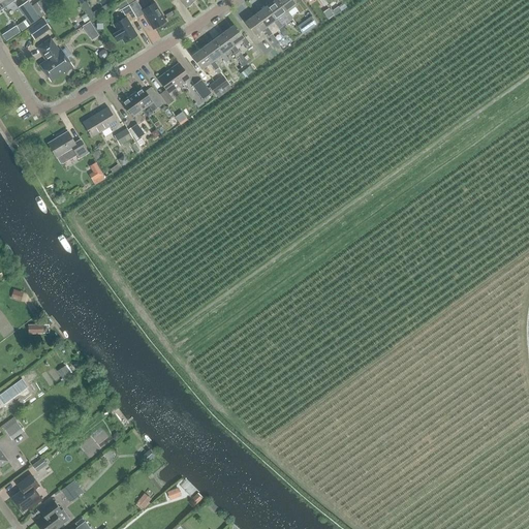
[(179,0),(186,8),(196,1),(195,0),(179,0)]
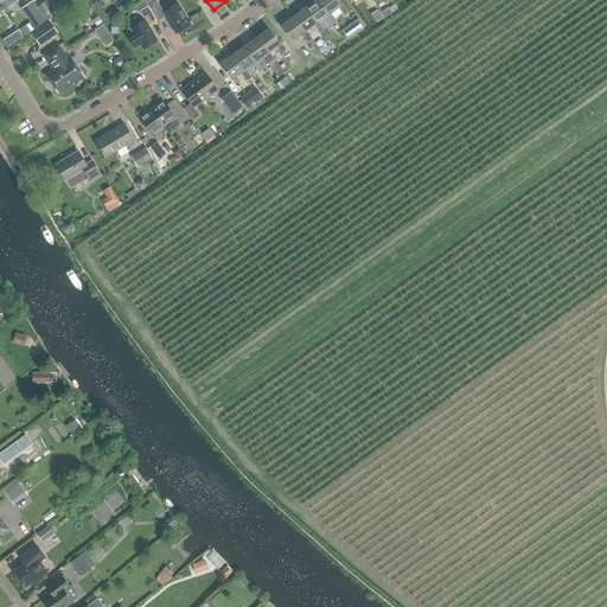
[(336,23),(330,14),(328,16),(317,0),(305,8),(317,24),(318,23),(325,17),(330,24),(328,25),(333,33),(339,30),(334,23),(336,23)]
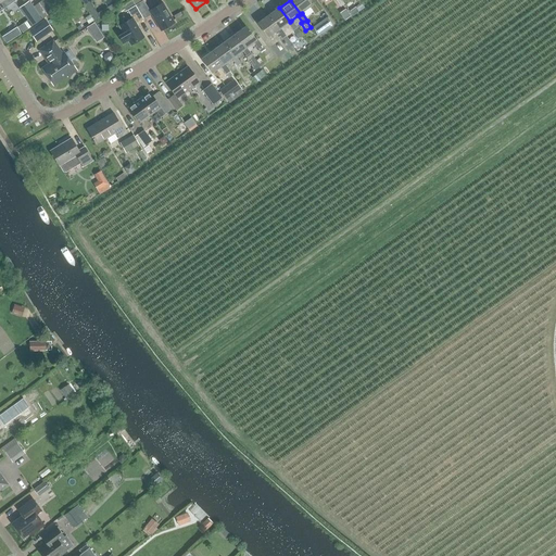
[(290,0),(301,14),(302,13),(308,8),(315,15),(318,12),(313,4),(312,5),(307,0),(290,0)]
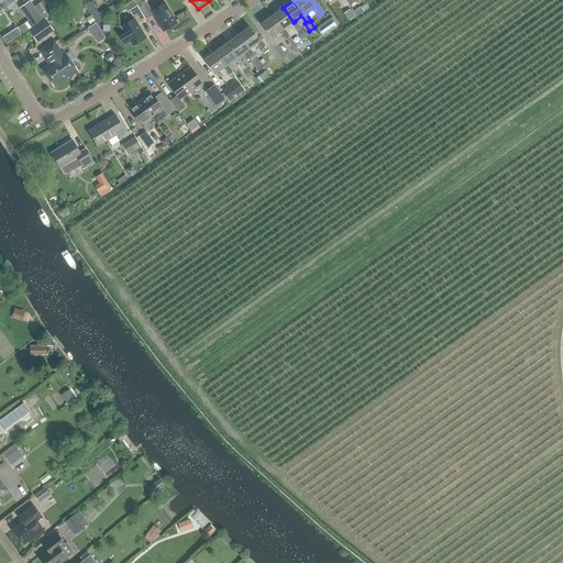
[(34,8),(42,20),(52,14),(43,1),(34,8)]
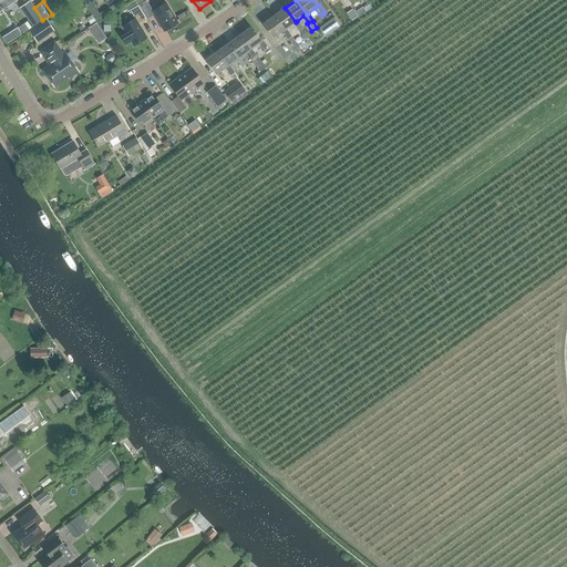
[(145,1),(137,7),(146,20),(154,16),(164,32),(177,24),(165,4),(152,12),(145,1)]
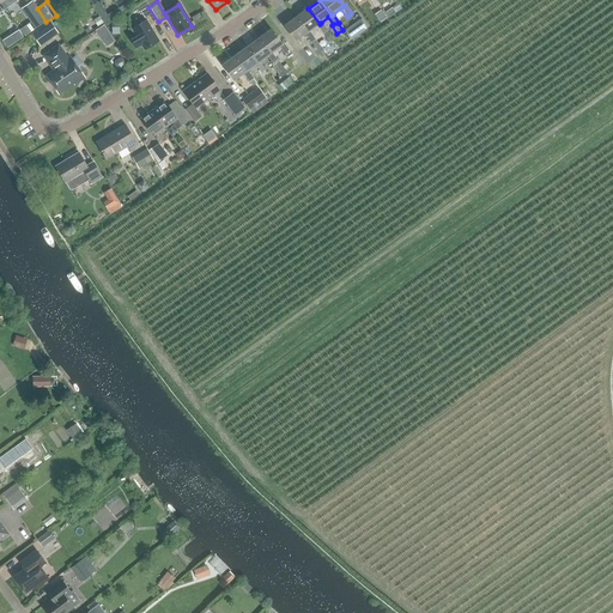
[(44,22),(31,2),(22,8),(35,29),(44,22)]
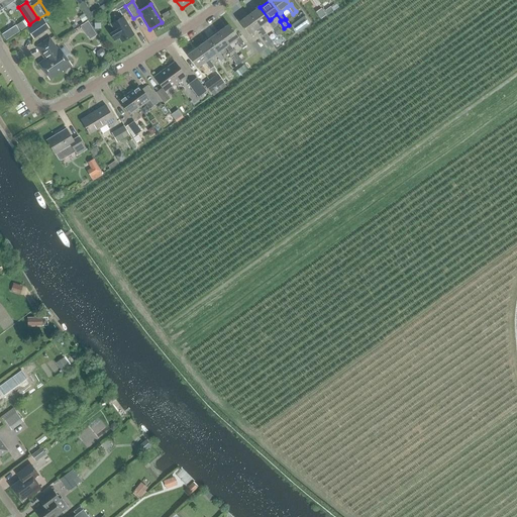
[(126,23),(133,18),(125,6),(118,10),(122,18),(110,25),(114,31),(110,34),(114,41),(118,39),(121,43),(133,35),(126,23)]
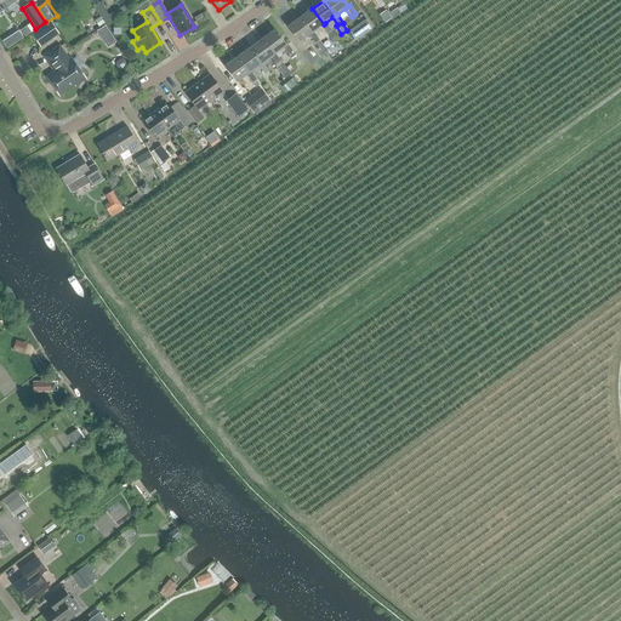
[(312,9),(300,18),(311,33),(313,33),(320,27),(326,35),(331,32),(325,23),(324,24),(312,9)]
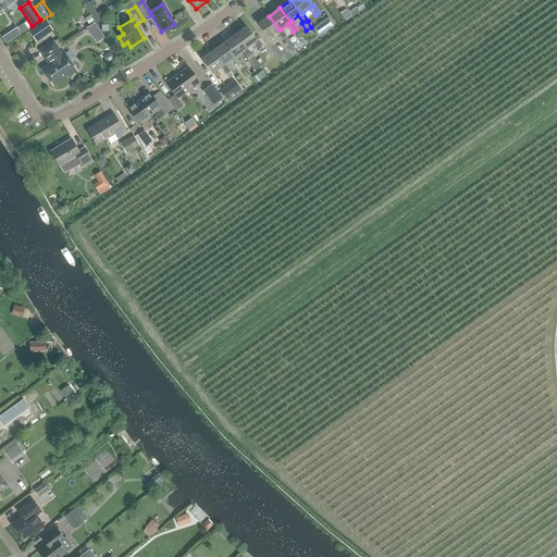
[(279,29),(269,16),(258,24),(268,38),(276,32),(282,39),(286,37),(281,29),(279,29)]
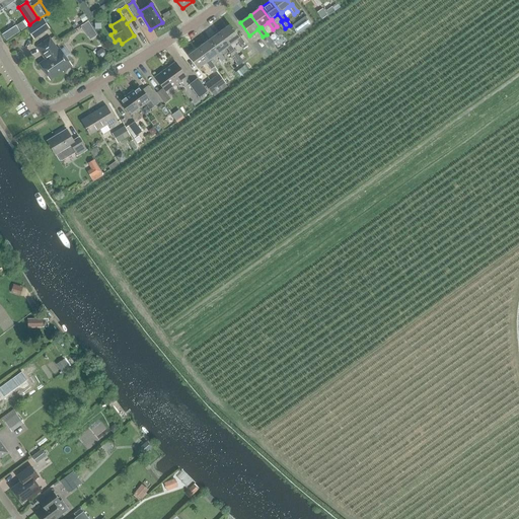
[(305,16),(292,26),(296,33),(310,23),(305,16)]
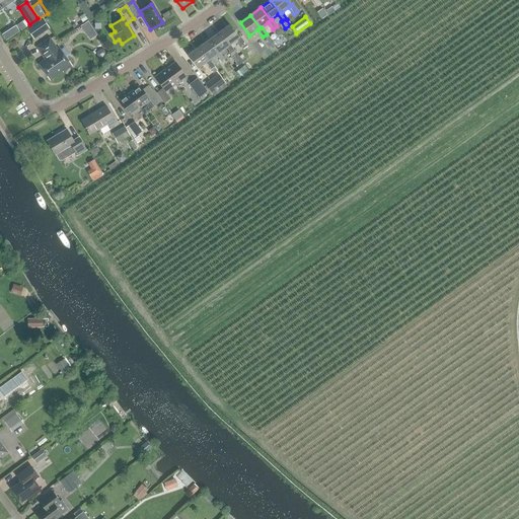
[(26,29),(32,38),(48,26),(42,18),(26,29)]
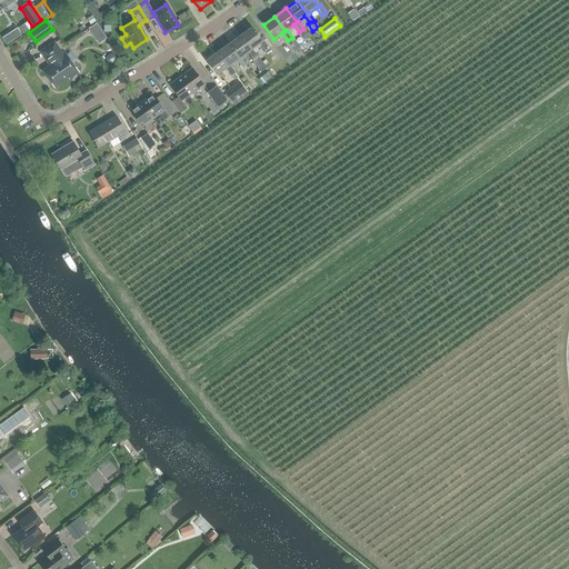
[(100,22),(91,28),(101,43),(109,38),(100,22)]
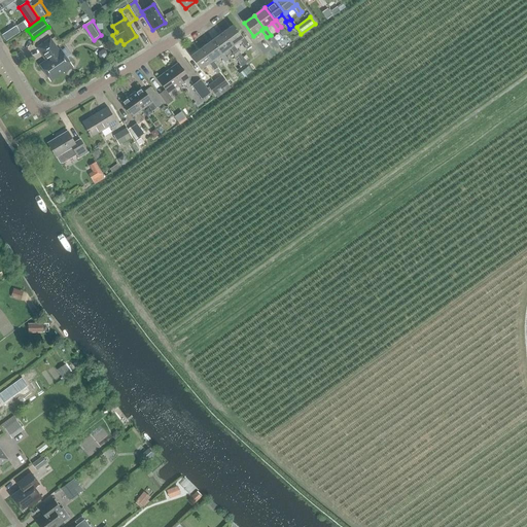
[(232,47),(233,46),(240,41),(245,48),(249,45),(243,38),(242,39),(233,26),(222,34),(232,47)]
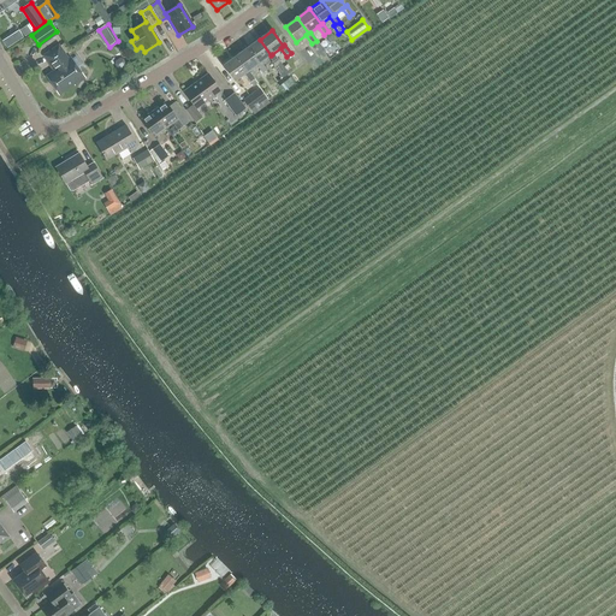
[(12,35),(3,42),(7,48),(17,42),(12,35)]
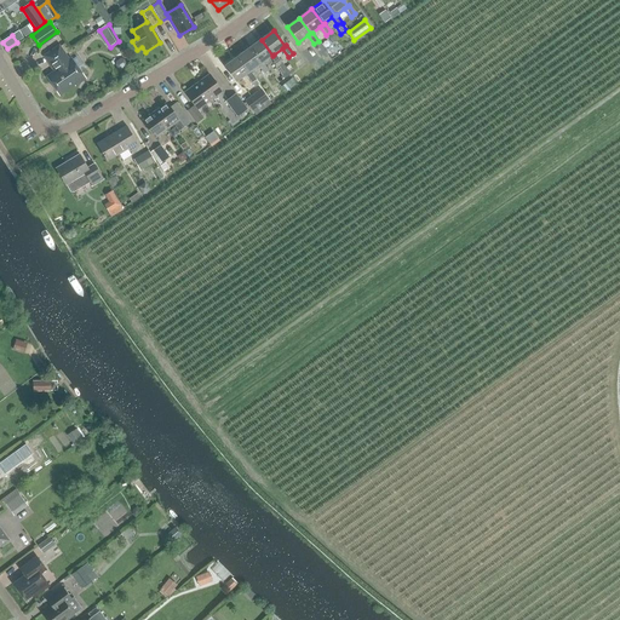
[(290,74),(274,55),(273,56),(262,40),(250,49),(260,64),(262,63),(270,57),(276,65),(285,78),(290,74)]
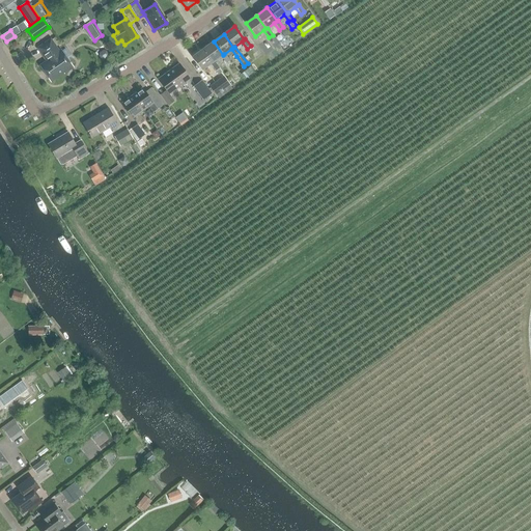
[(40,67),(51,81),(63,73),(64,74),(72,67),(60,52),(58,53),(50,40),(38,49),(48,62),(40,67)]
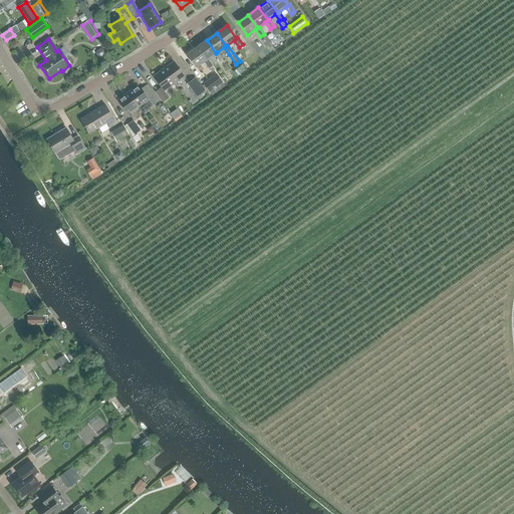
[(216,53),(207,40),(197,47),(206,60),(207,59),(214,55),(219,62),(222,59),(217,52),(216,53)]
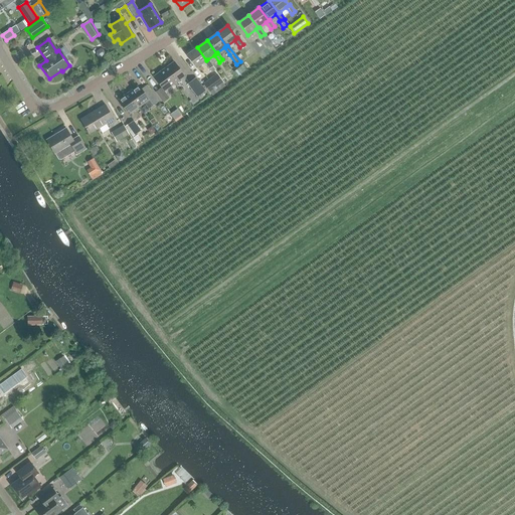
[(214,70),(207,59),(206,60),(197,47),(186,55),(196,68),(203,62),(208,69),(209,69),(211,72),(214,70)]
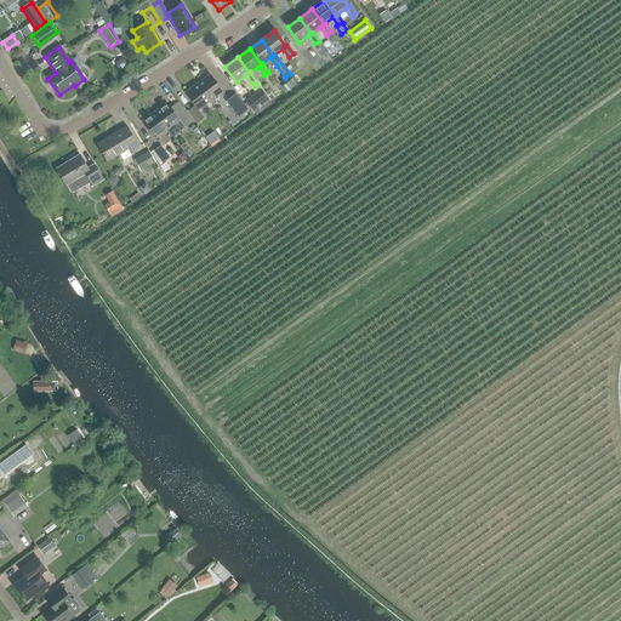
[(115,66),(118,69),(121,69),(125,67),(126,63),(124,60),(120,58),(115,61),(115,66)]
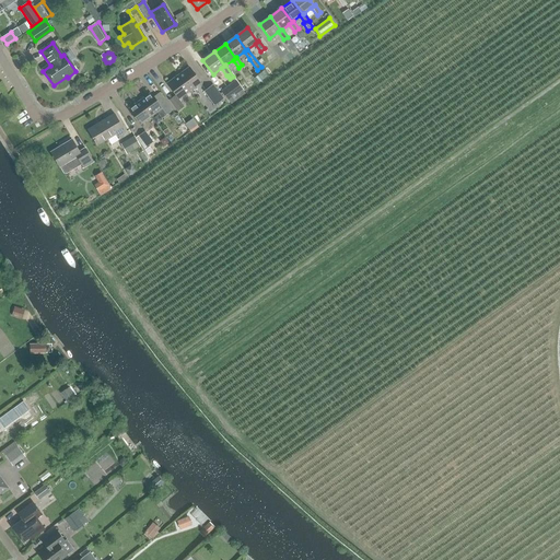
[(188,68),(177,76),(189,92),(200,84),(188,68)]
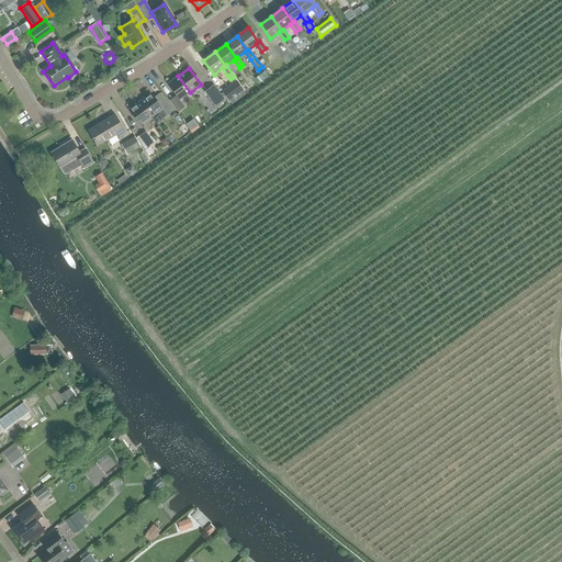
[(179,100),(190,92),(178,76),(167,85),(176,96),(169,101),(178,112),(184,108),(179,100)]
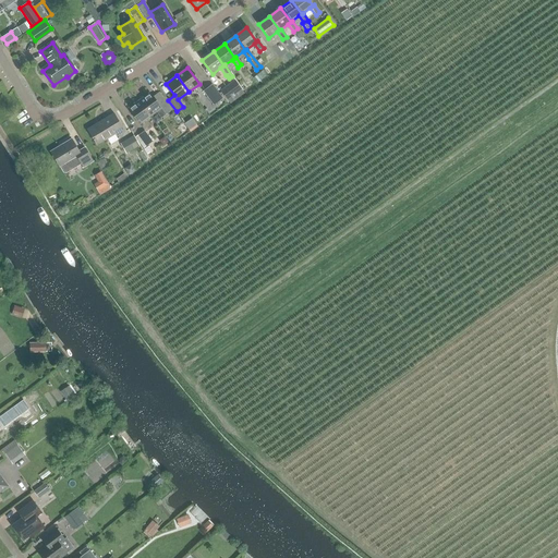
[(234,80),(219,91),(226,99),(241,89),(234,80)]
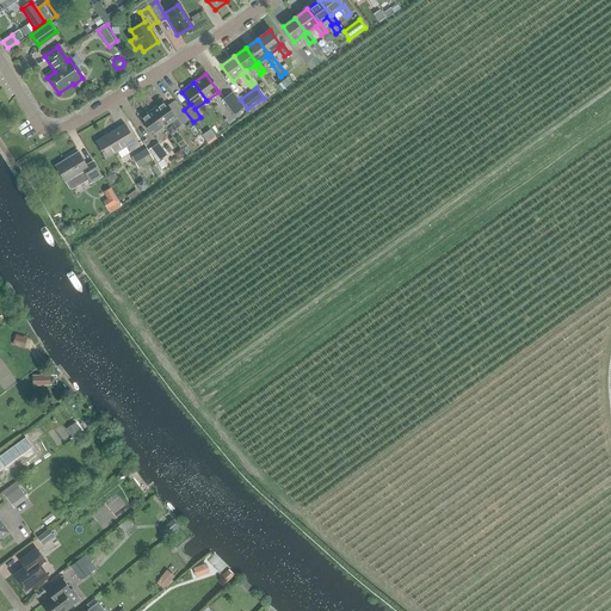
[(233,92),(222,99),(233,115),(244,107),(233,92)]
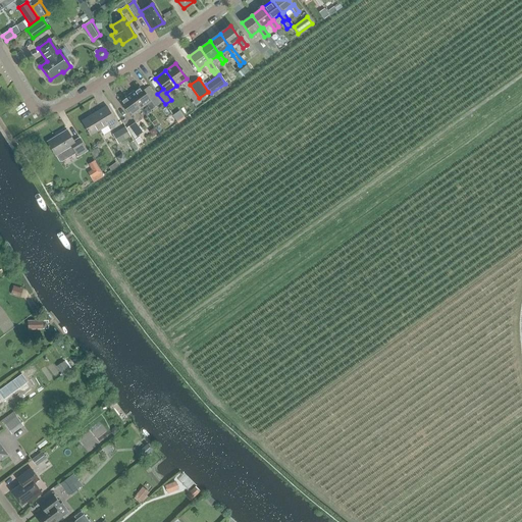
[(140,88),(129,95),(140,109),(146,105),(150,111),(155,108),(160,104),(153,94),(147,98),(140,88)]
